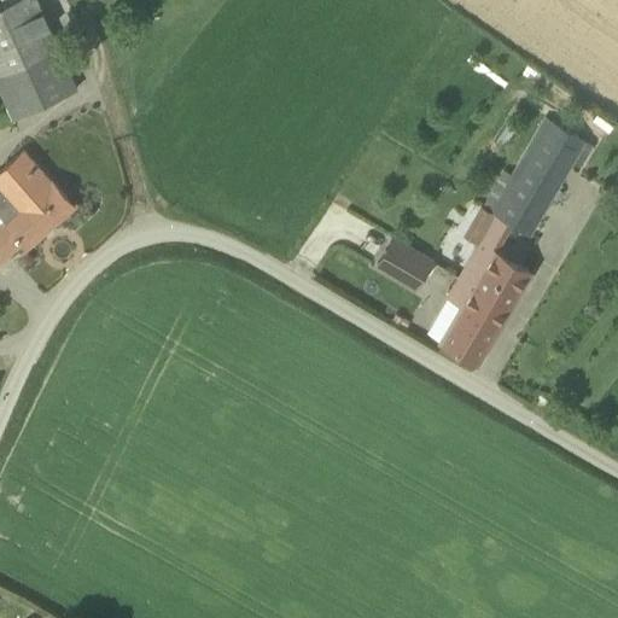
[(18,0),(0,9),(0,88),(13,117),(77,88),(38,0),(18,0)]
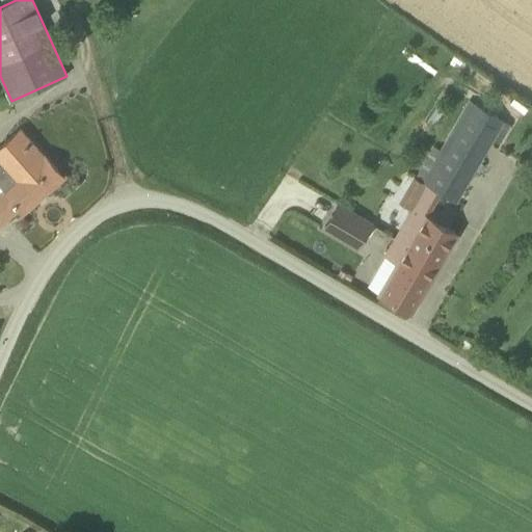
[(428,185),(415,208),(396,238),(429,257),(419,274),(429,281),(457,233),(428,216),(443,192),(457,202),(505,121),(471,100),(441,150),(434,145),(420,170),(426,175),(422,181),(428,185)]
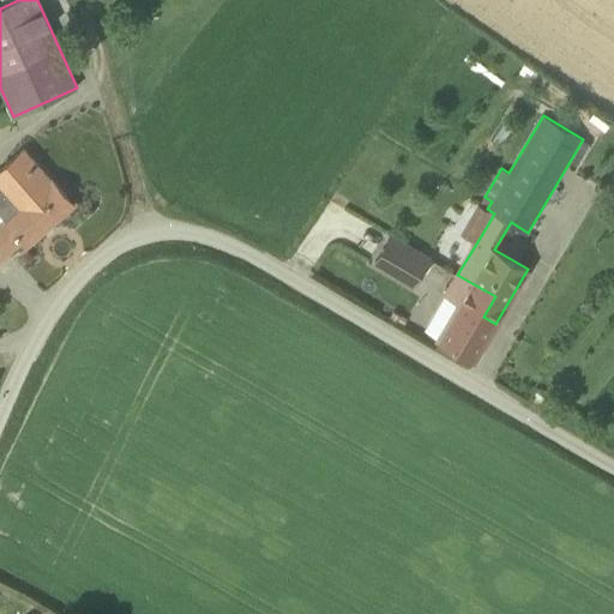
[(0,222),(0,259),(23,240),(28,246),(74,205),(50,178),(24,148),(0,169),(0,211),(5,218),(0,222)]
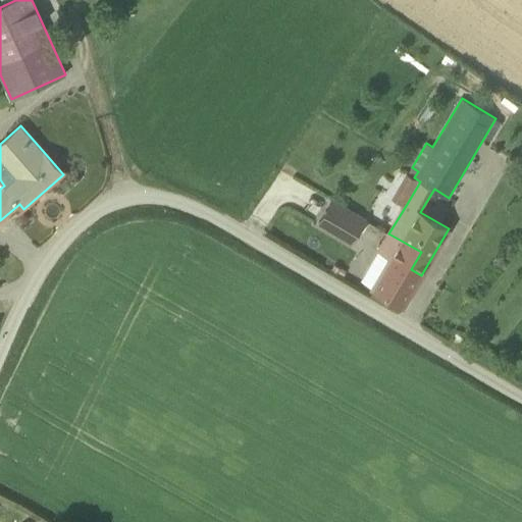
[(366,218),(331,198),(316,223),(351,244),(366,218)]
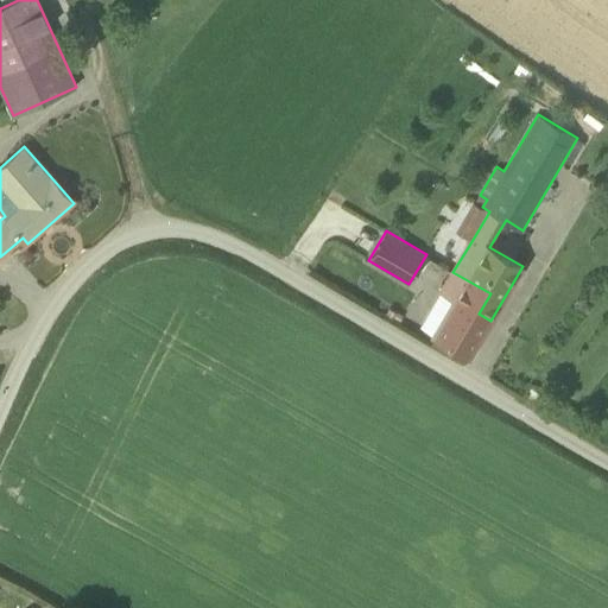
[(425,278),(438,286),(445,273),(432,265),(425,278)]
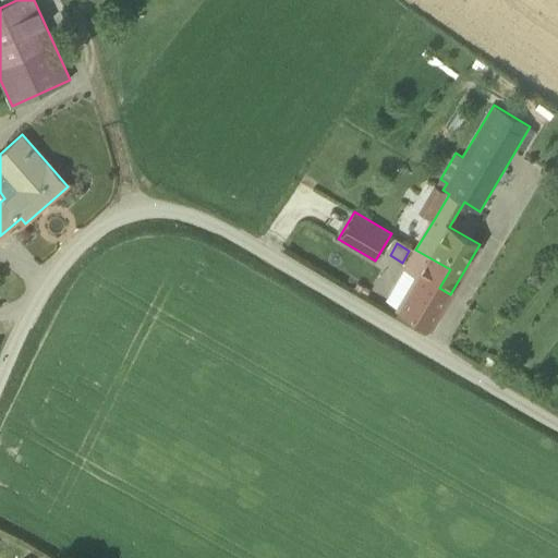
[(405,267),(417,275),(398,307),(431,327),(450,294),(439,288),(450,269),(415,250),(405,267)]
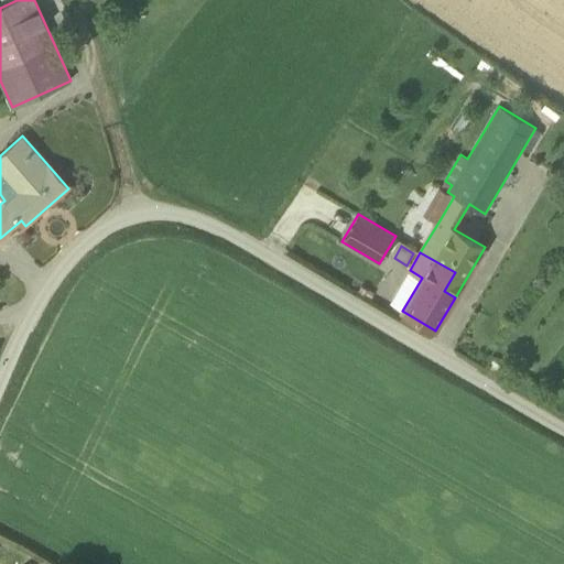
[(361,284),(358,291),(370,297),(373,292),(361,284)]
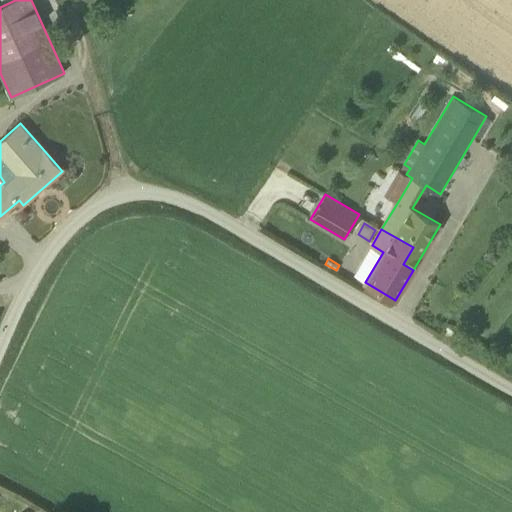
All buildings are outlined.
